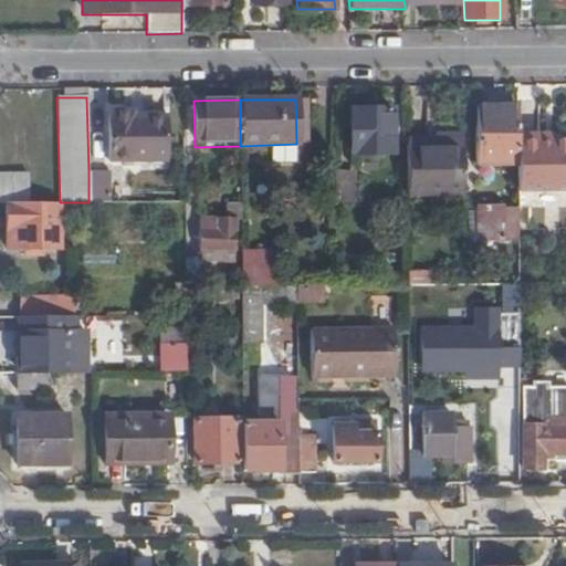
[(517,136),(516,106),(477,107),(478,164),(517,164),(517,136)]
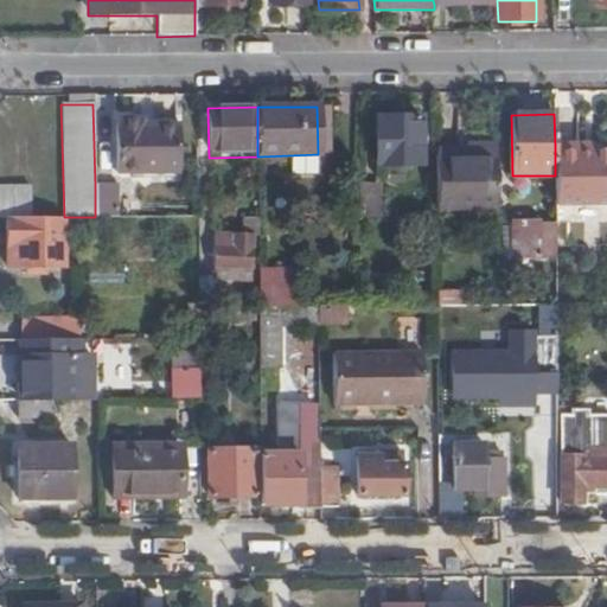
[(421,116),(378,117),(378,165),(421,165),(421,116)]
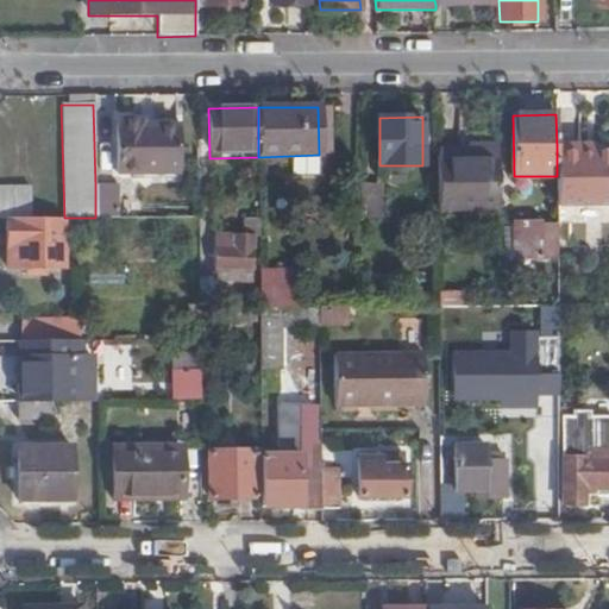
[(177,121),(144,123),(144,133),(177,133),(177,121)]
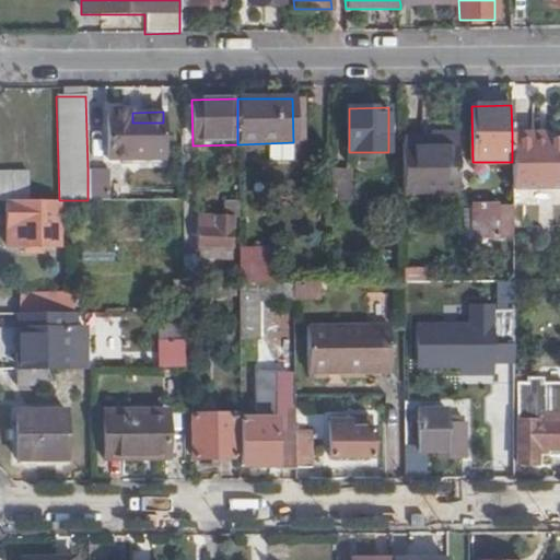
[(132,123),(132,113),(108,113),(109,166),(163,166),(163,123),(132,123)]
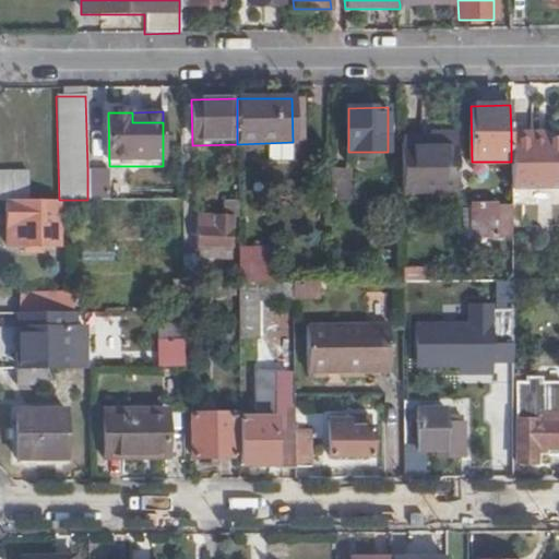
[(458,190),(456,147),(423,147),(423,130),(401,130),(401,191),(458,190)]
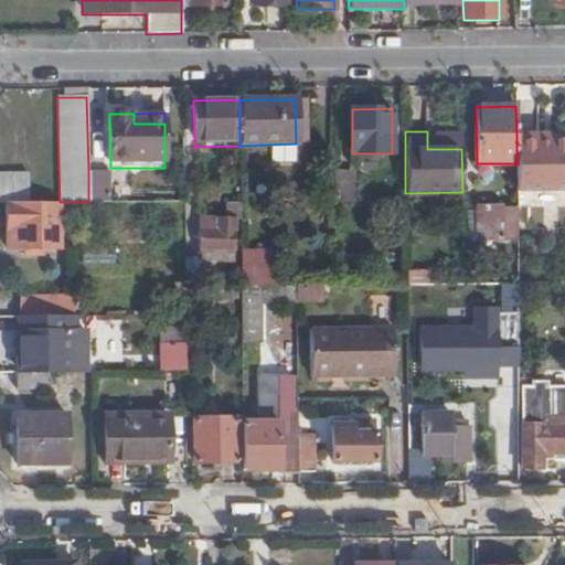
[(516,191),(564,190),(564,140),(537,141),(537,136),(516,136),(516,163),(516,191)]
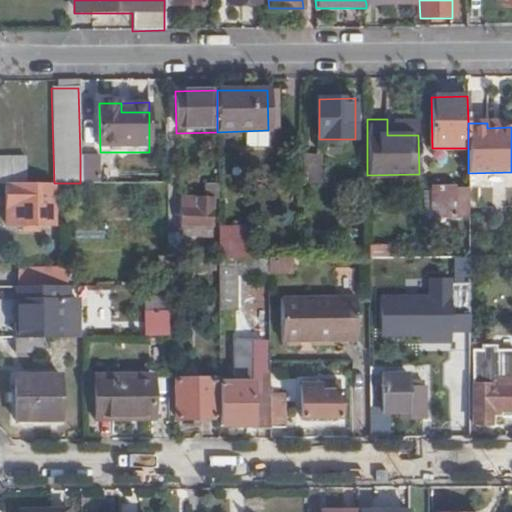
[(303,155),(303,185),(323,185),(323,155),(303,155)]
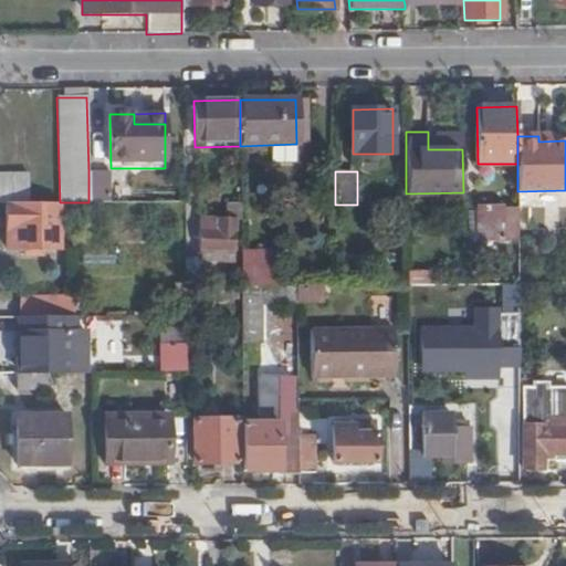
[(111,173),(88,173),(88,202),(111,202),(111,173)]
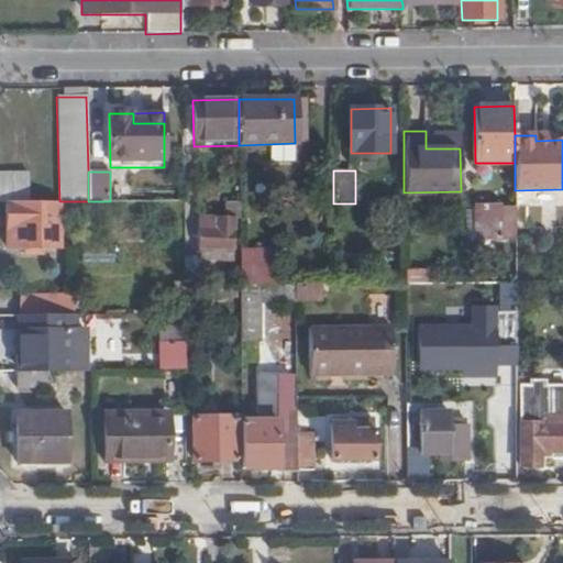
[(0,173),(0,201),(7,201),(28,201),(28,174),(0,173)]
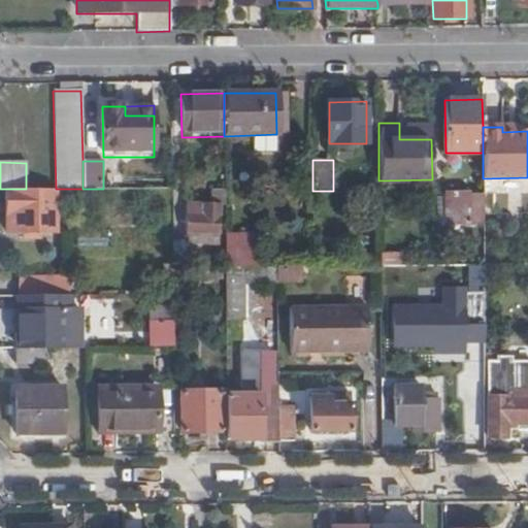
[(70,196),(71,189),(56,189),(26,189),(6,189),(6,232),(20,232),(39,232),(55,231),(55,197),(70,196)]
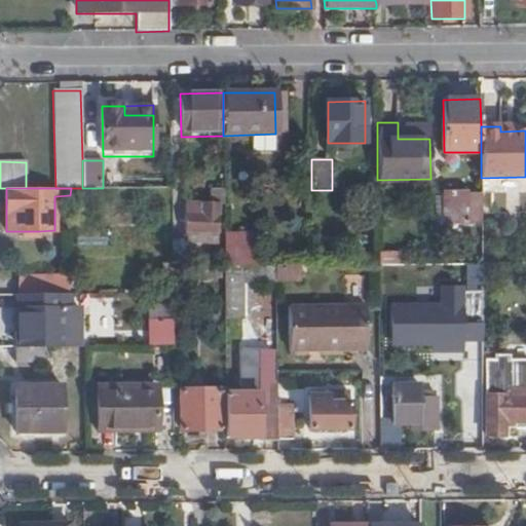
[(442,222),(481,222),(481,193),(443,194),(443,200),(442,222)]
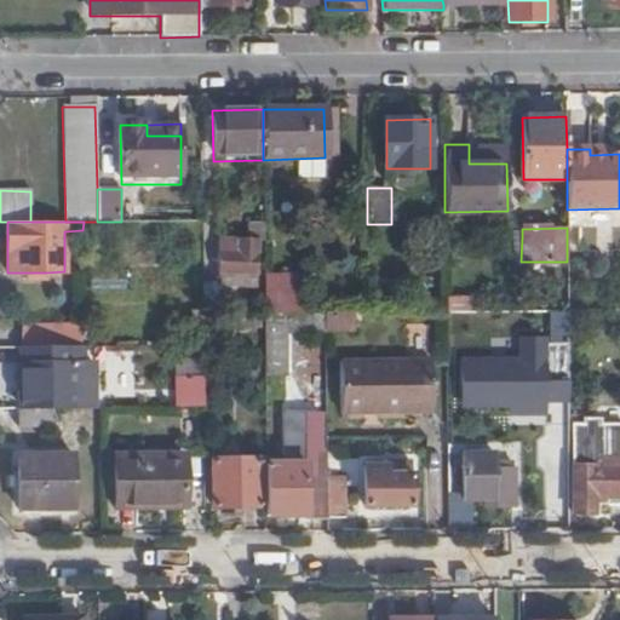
[(220,274),(254,274),(254,241),(219,242),(220,274)]
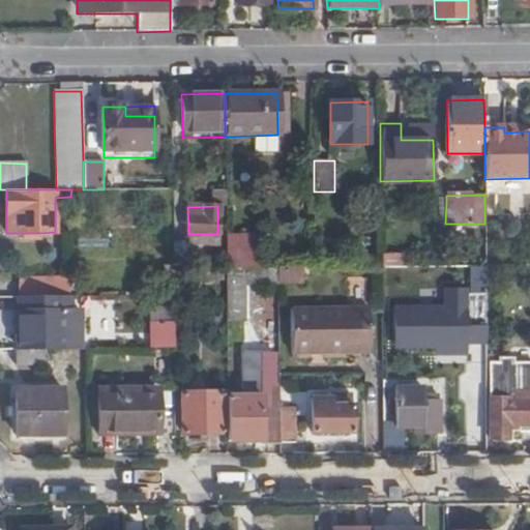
[(40,241),(39,233),(20,233),(21,241),(40,241)]
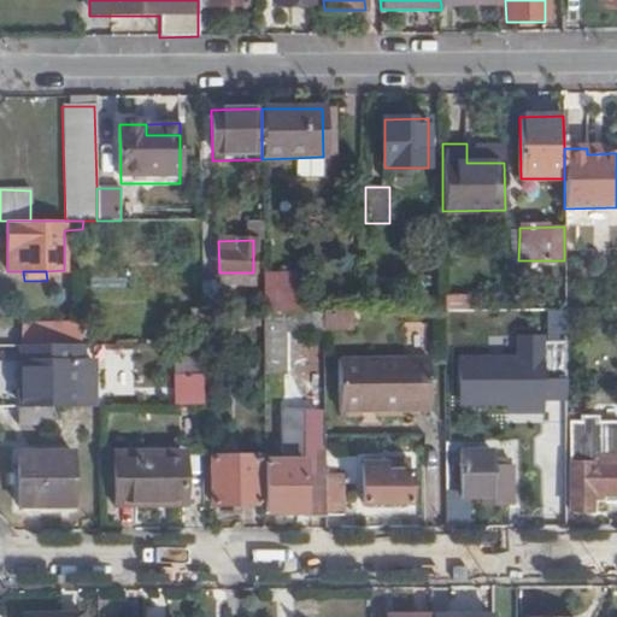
[(254,287),(253,272),(219,272),(219,287),(254,287)]
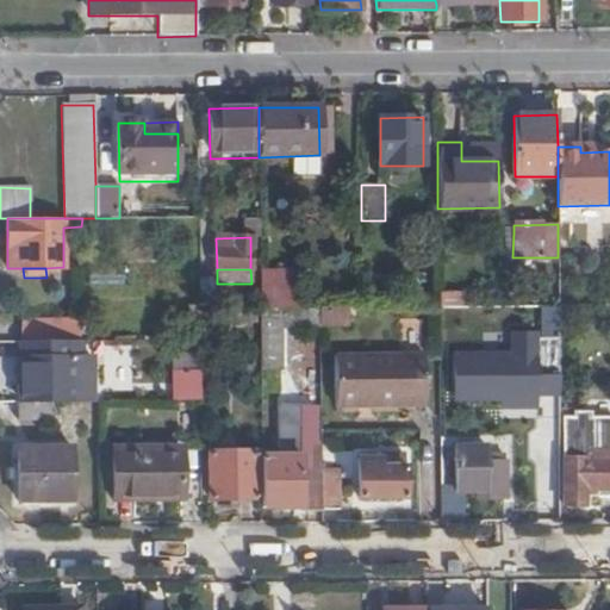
[(260,274),(260,309),(299,307),(300,273),(260,274)]
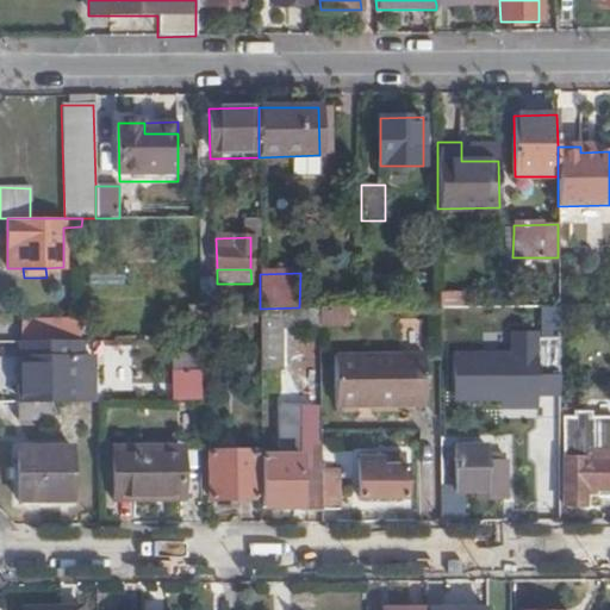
[(439,293),(439,307),(458,306),(456,293),(439,293)]
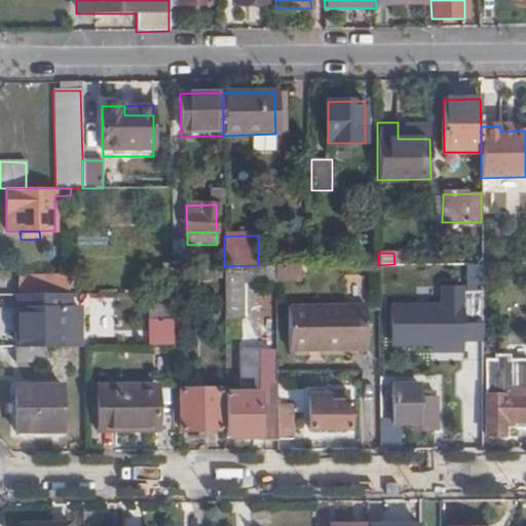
[(173,284),(173,266),(173,264),(162,264),(162,284),(173,284)]
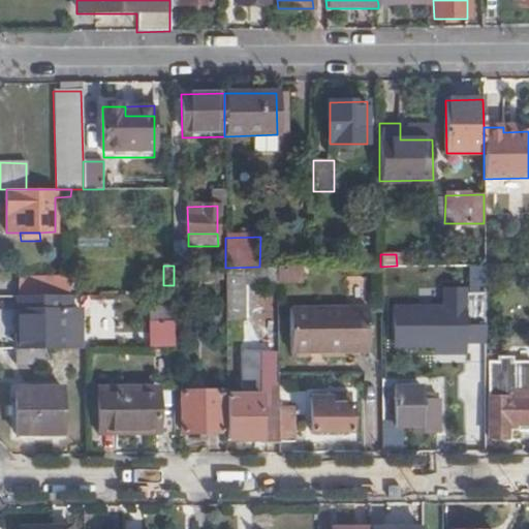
[(259,267),(225,268),(226,320),(244,319),(245,283),(277,282),(277,281),(277,267),(259,267)]
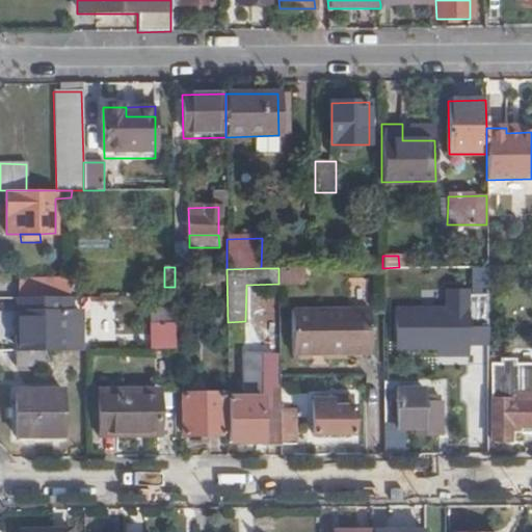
[(304,268),(278,268),(278,283),(278,284),(304,284),(304,268)]
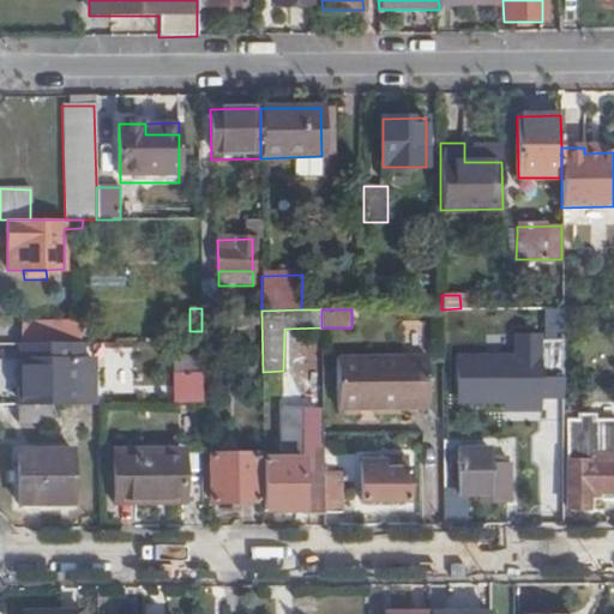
[(20,326),(20,343),(34,343),(67,343),(79,343),(79,321),(50,321),(50,325),(20,326)]
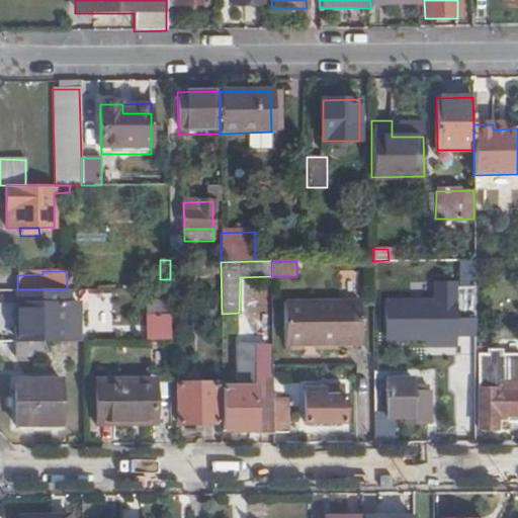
[(434,300),(385,300),(385,339),(424,339),(424,345),(452,345),(452,333),(477,333),(477,295),(454,295),(454,282),(434,282),(434,300)]
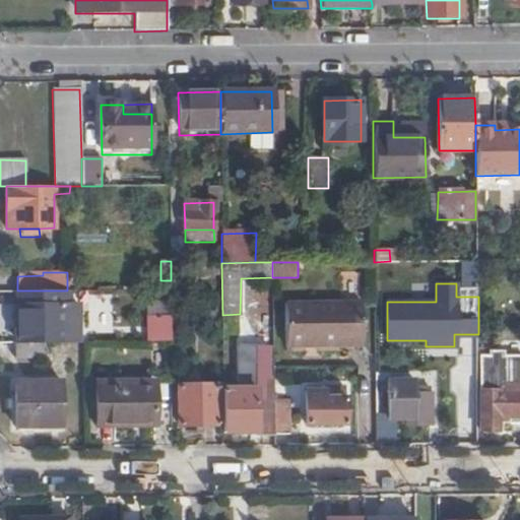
[(28,304),(17,304),(18,344),(44,343),(63,343),(63,306),(58,305),(57,290),(28,290),(28,304)]
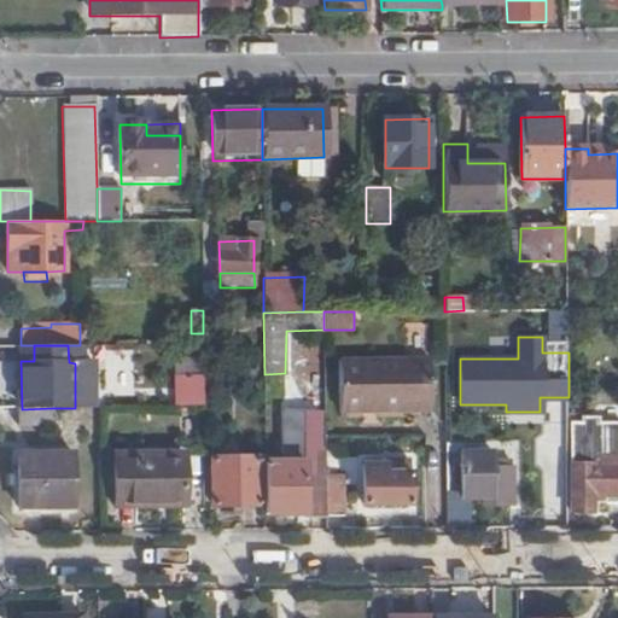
[(430,359),(340,360),(340,412),(430,412),(430,359)]
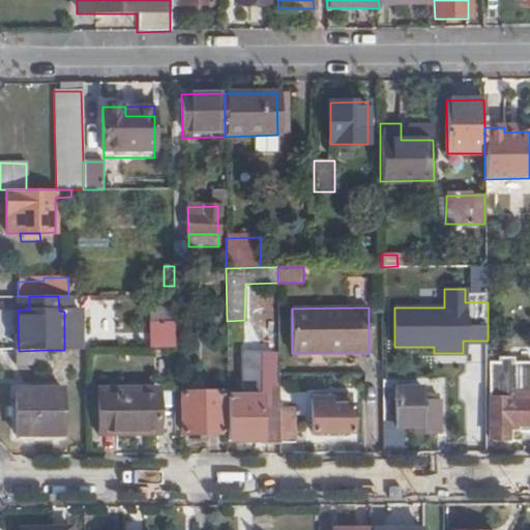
[(144,324),(144,350),(175,350),(174,324),(144,324)]
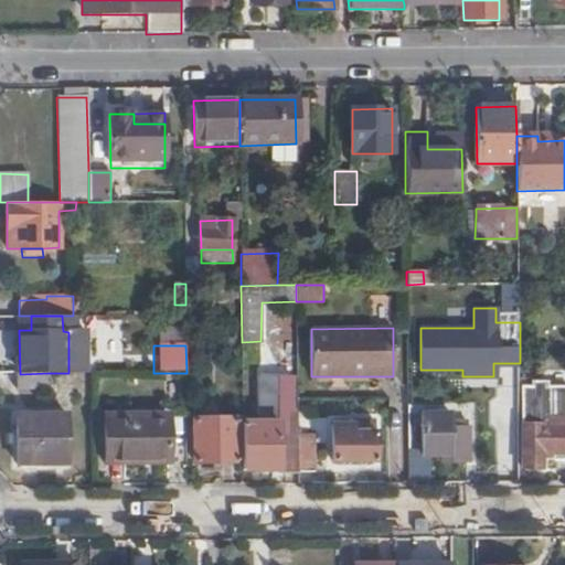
[(20,374),(17,374),(17,390),(48,390),(48,373),(20,374)]
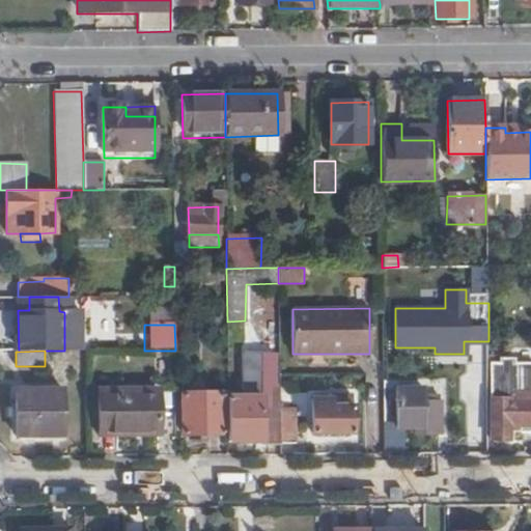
[(228,435),(228,444),(281,443),(280,411),(280,375),(279,353),(244,355),(244,393),(228,394),(228,435)]
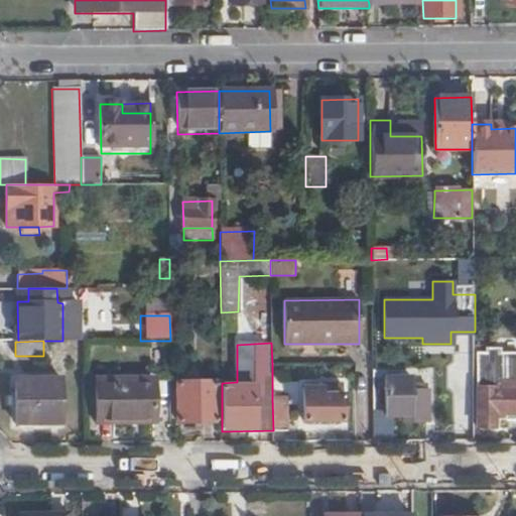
[(515,354),(473,354),(474,375),(477,375),(478,427),(495,428),(496,412),(515,412),(515,354)]
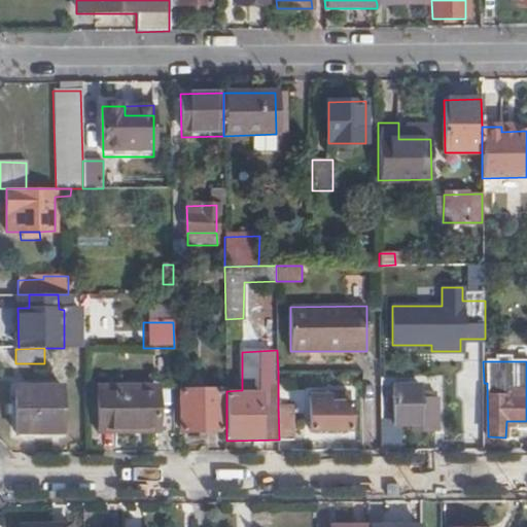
[(62,432),(62,386),(16,386),(16,433),(62,432)]
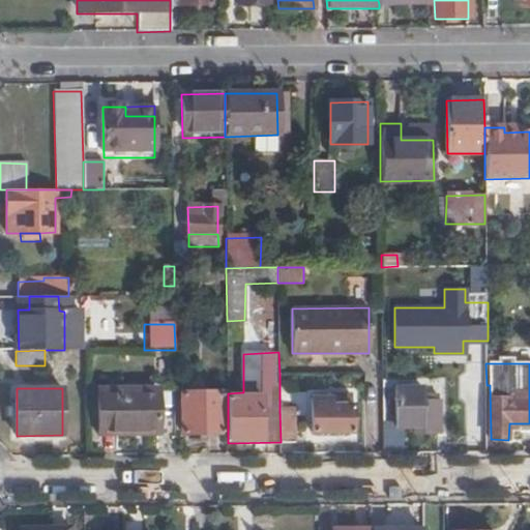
[(119,432),(119,434),(159,434),(158,388),(98,388),(99,432),(119,432)]
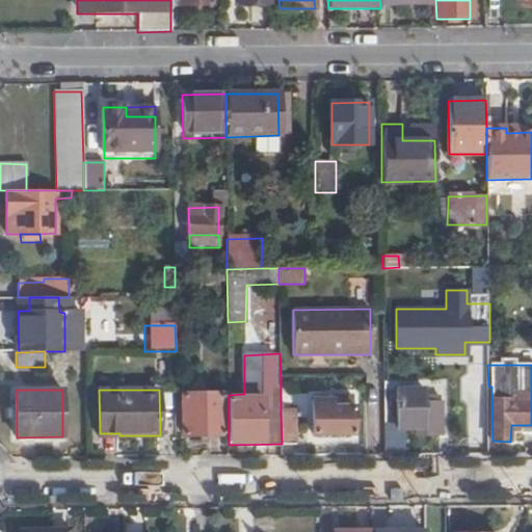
[(398,390),(397,428),(416,428),(416,433),(440,434),(440,403),(424,403),(424,390),(398,390)]
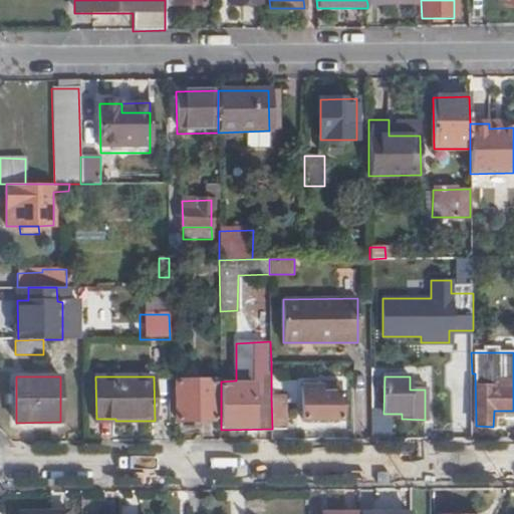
[(221,381),(221,379),(177,380),(178,421),(197,421),(203,421),(221,421),(221,381)]
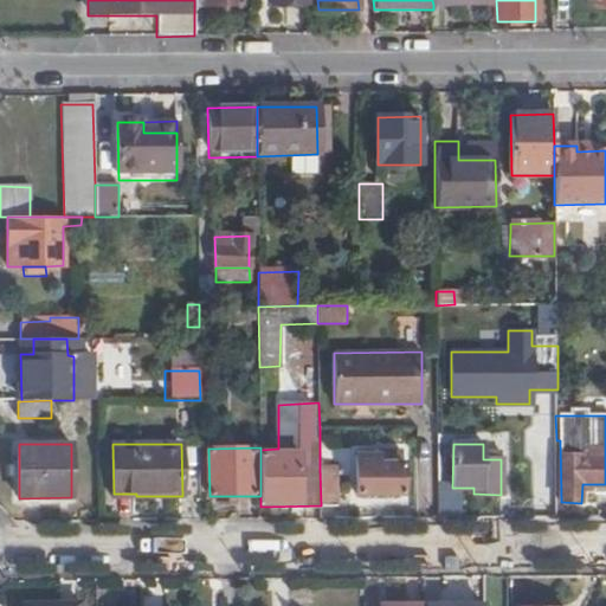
[(378,464),(378,455),(356,456),(355,495),(401,494),(401,463),(399,464),(378,464)]
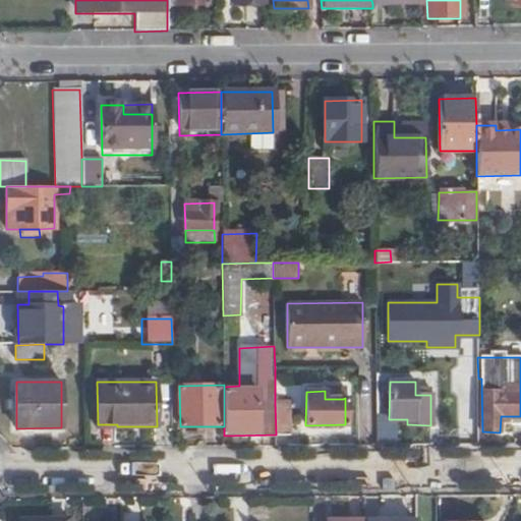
[(275,403),(276,435),(288,435),(288,403),(275,403)]
